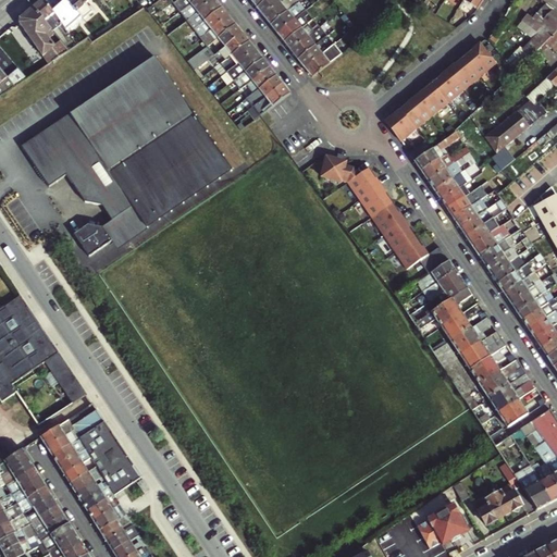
[(65,29),(59,21),(52,12),(44,0),(42,0),(33,9),(52,32),(56,29),(66,42),(64,45),(69,51),(77,45),(65,29)]
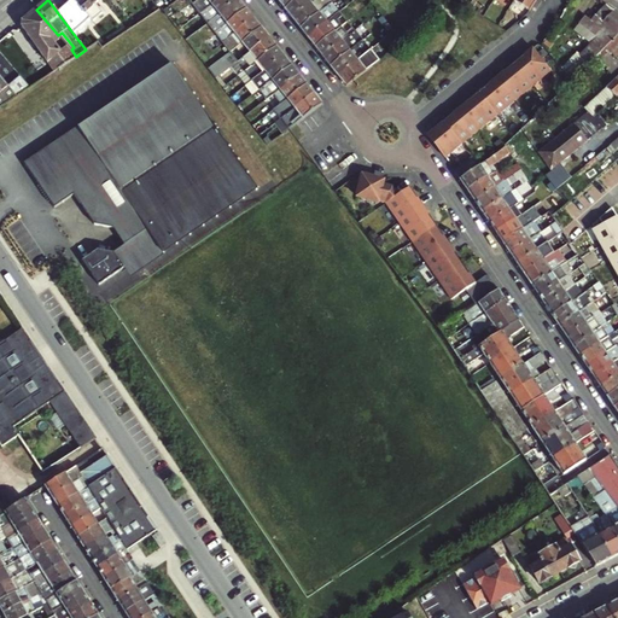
[(98,0),(73,0),(58,13),(65,23),(73,33),(91,18),(93,21),(103,12),(95,4),(98,0)]
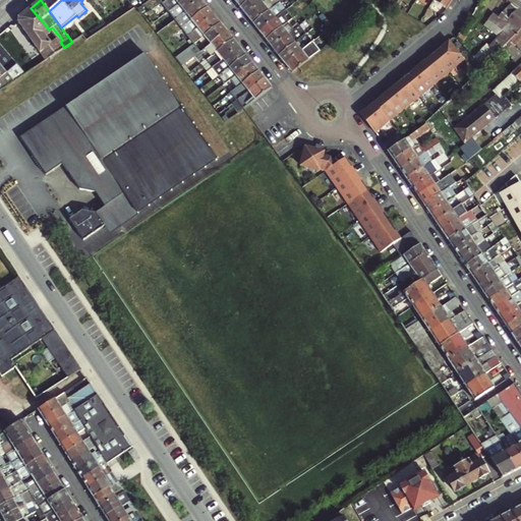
[(178,5),(184,0),(168,0),(167,1),(163,4),(169,12),(172,10),(169,7),(176,2),(178,5)]
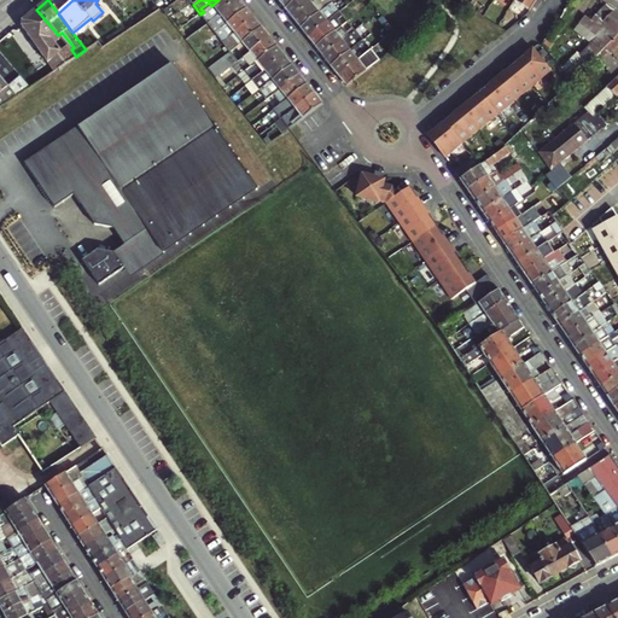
[(220,15),(238,0),(219,0),(211,6),(204,12),(200,15),(208,24),(211,22),(220,15)]
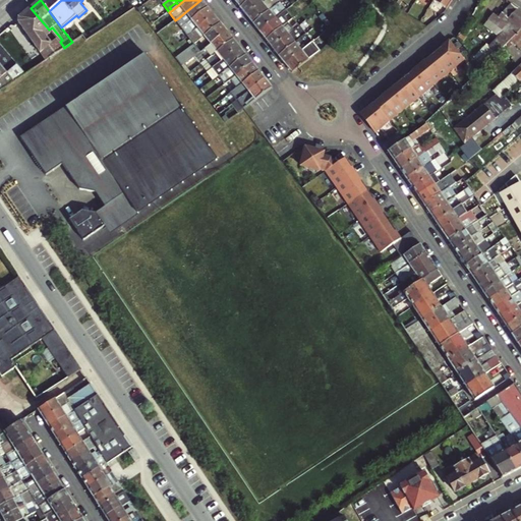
[(208,7),(201,0),(200,0),(185,12),(178,18),(175,20),(178,23),(182,29),(191,20),(208,7)]
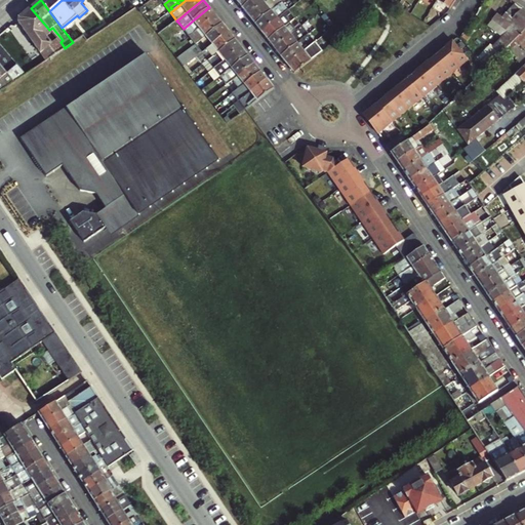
[(251,0),(242,7),(249,15),(265,3),(268,0),(251,0)]
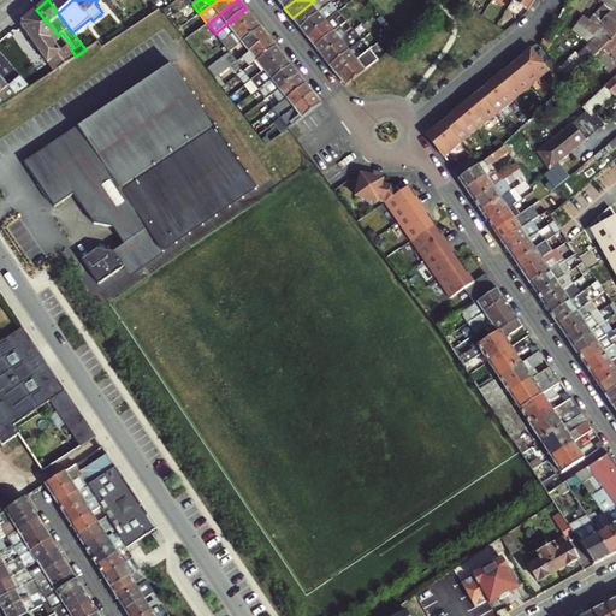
[(314,0),(311,4),(292,18),(300,28),(318,12),(331,3),(327,0),(314,0)]
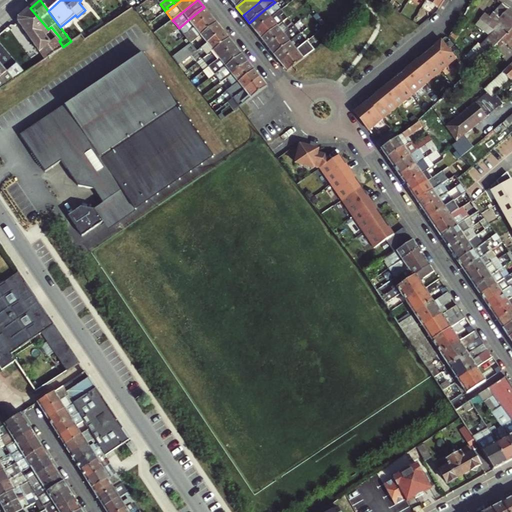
[(444,0),(426,0),(426,1),(439,9),(444,0)]
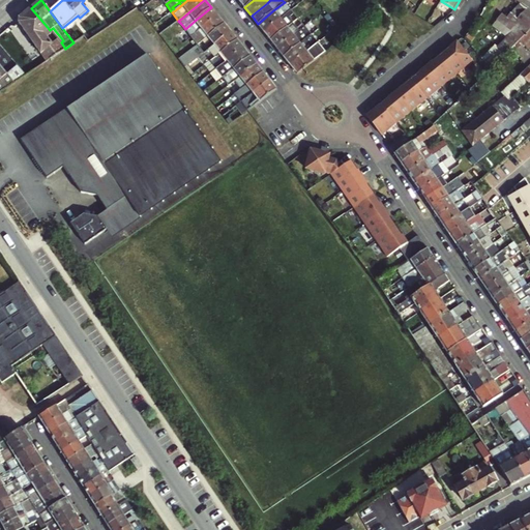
[(258,24),(264,32),(281,19),(287,13),(291,10),(285,2),(273,10),(258,24)]
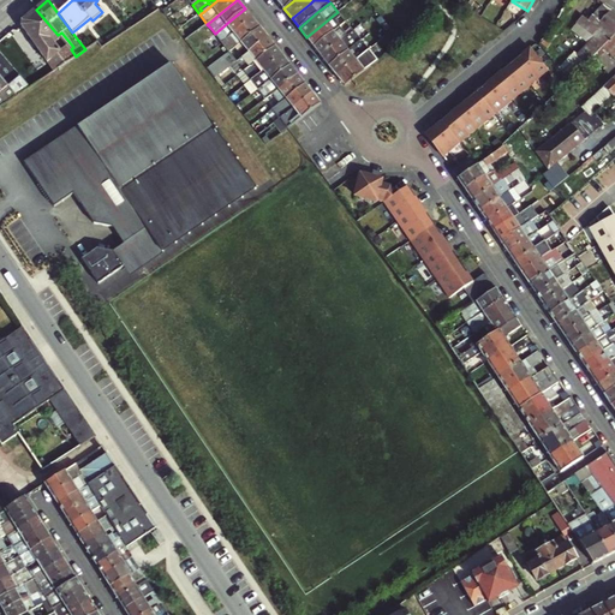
[(601,51),(604,46),(614,35),(614,12),(603,6),(590,21),(585,17),(580,22),(597,37),(580,55),(578,52),(560,69),(569,81),(595,55),(601,51)]
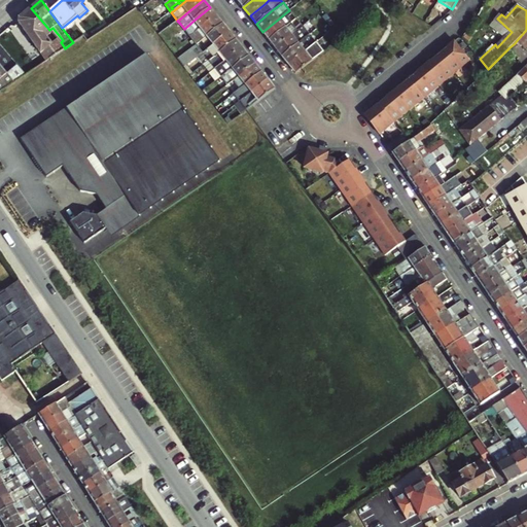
[(216,15),(210,7),(194,21),(184,29),(190,37),(216,15)]
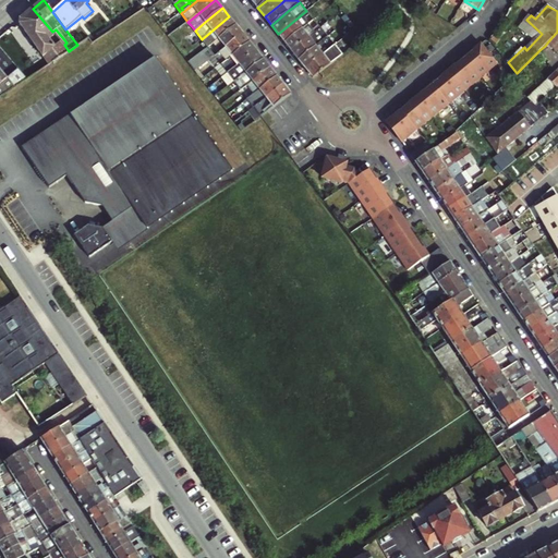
[(69,51),(64,45),(52,32),(33,9),(20,20),(20,24),(28,34),(27,37),(32,41),(35,41),(52,62),(69,51)]
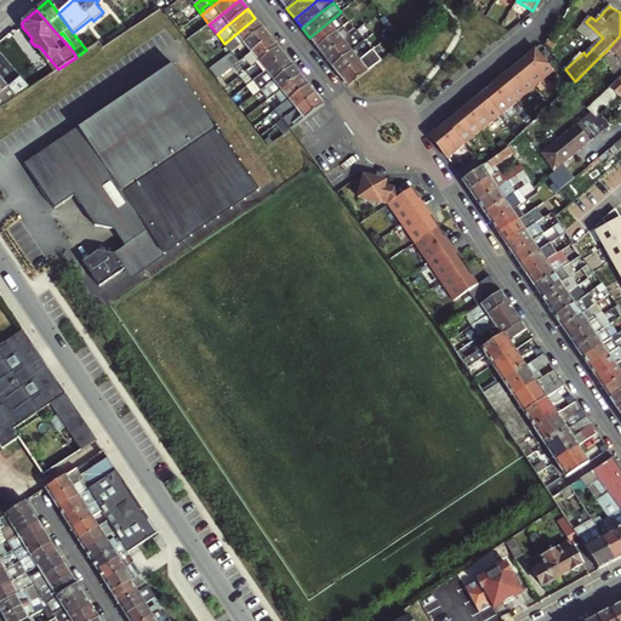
[(336,16),(329,22),(336,32),(343,26),(336,16)]
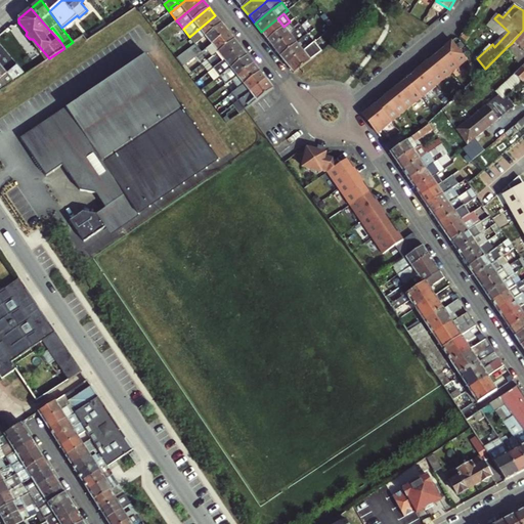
[(195,44),(222,24),(215,15),(189,37),(195,44)]
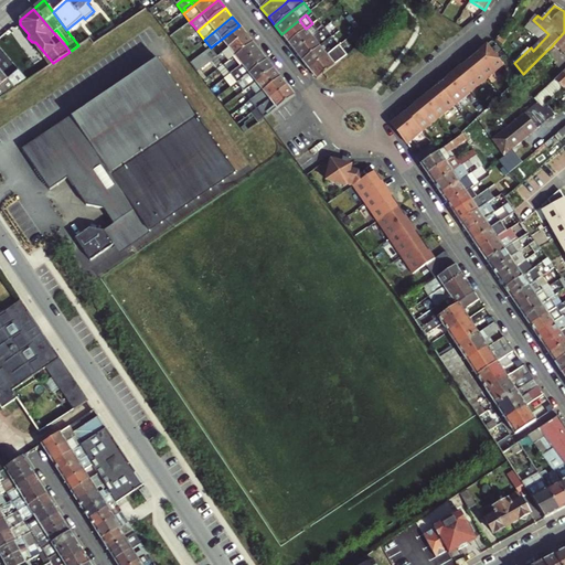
[(299,20),(281,34),(288,42),(306,29),(299,20)]
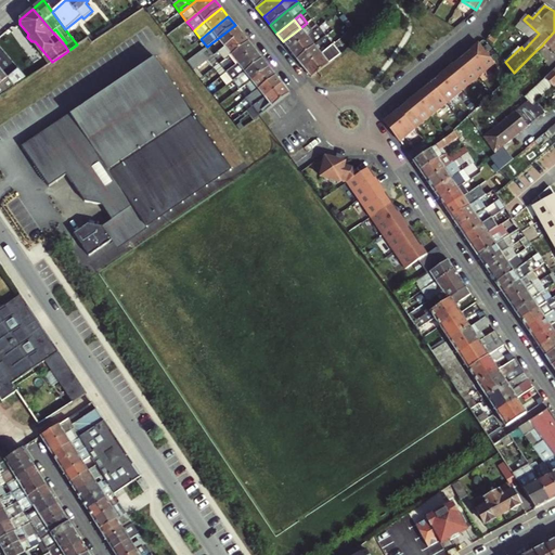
[(283,41),(291,50),(318,27),(311,20),(307,23),(300,28),(283,41)]
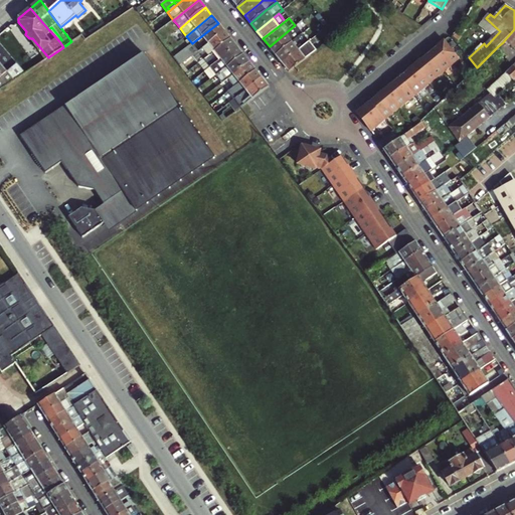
[(224,31),(218,23),(192,43),(198,52),(202,49),(199,46),(205,41),(208,44),(224,31)]
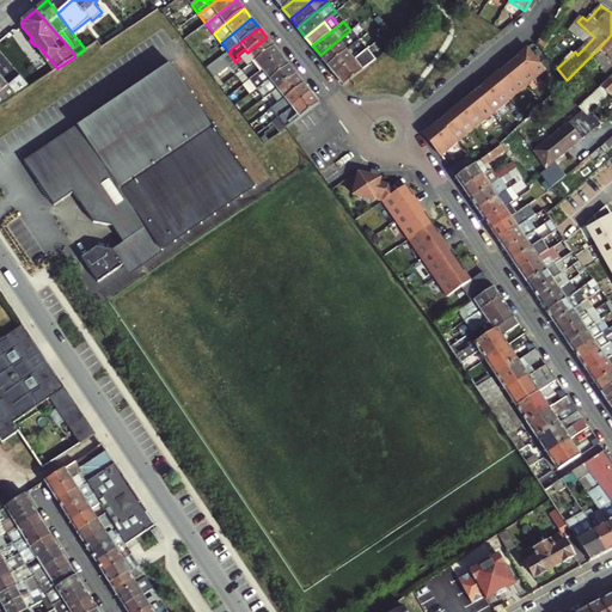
[(350,30),(320,55),(328,65),(359,40),(350,30)]
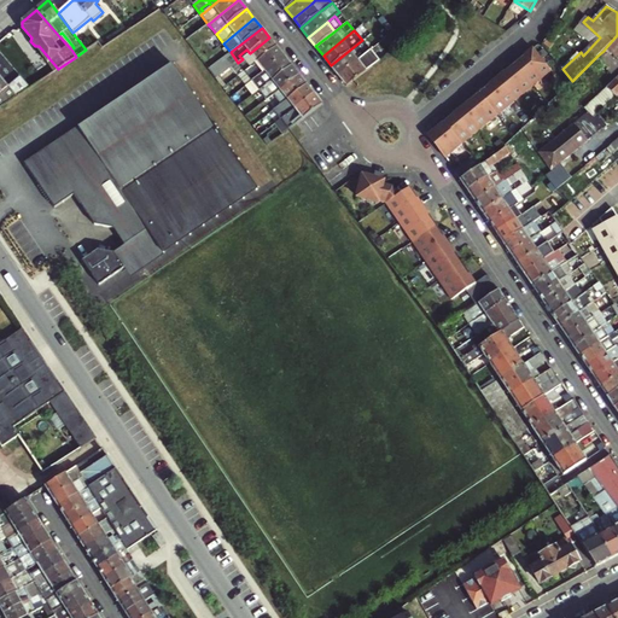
[(617,56),(617,35),(607,46),(611,48),(613,52),(617,56)]
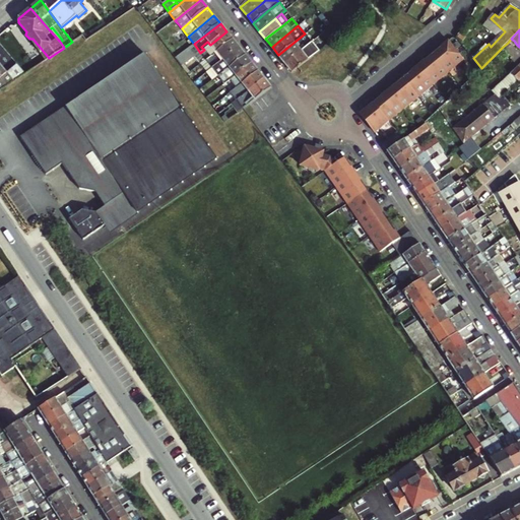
[(233,40),(226,31),(210,45),(204,50),(200,53),(194,44),(176,59),(182,67),(195,57),(201,65),(206,61),(233,40)]
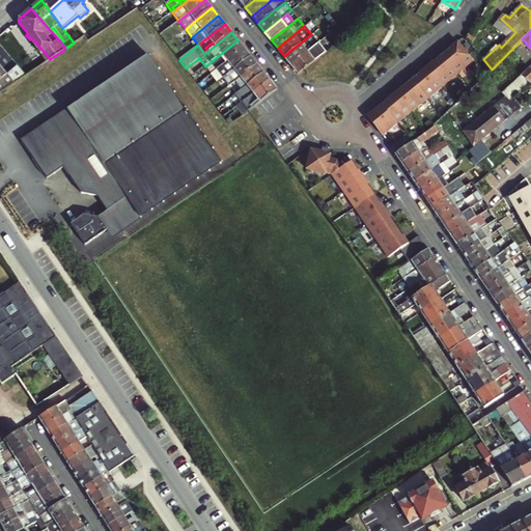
[(284,56),(290,64),(307,51),(311,47),(313,46),(317,42),(311,34),(284,56)]
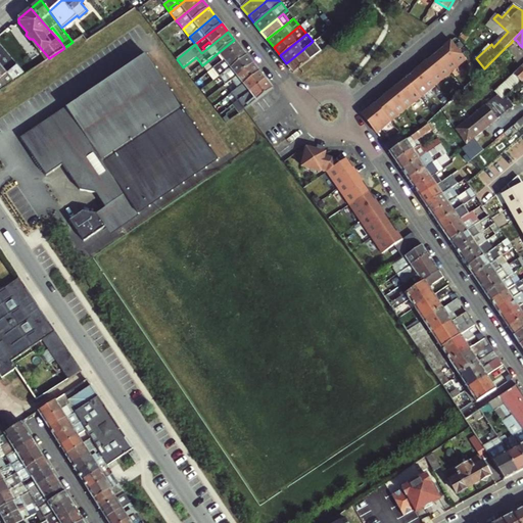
[(511,43),(506,47),(511,52),(519,44),(517,41),(514,39),(511,43)]
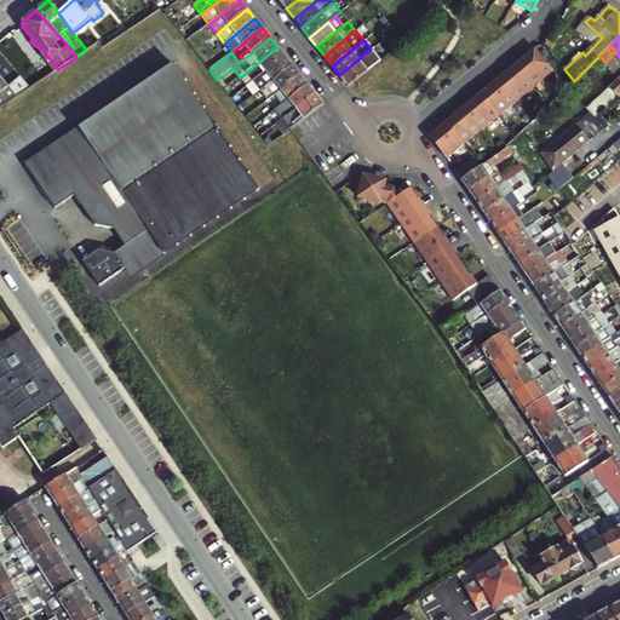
[(285,57),(277,47),(246,73),(253,81),(257,79),(265,72),(285,57)]
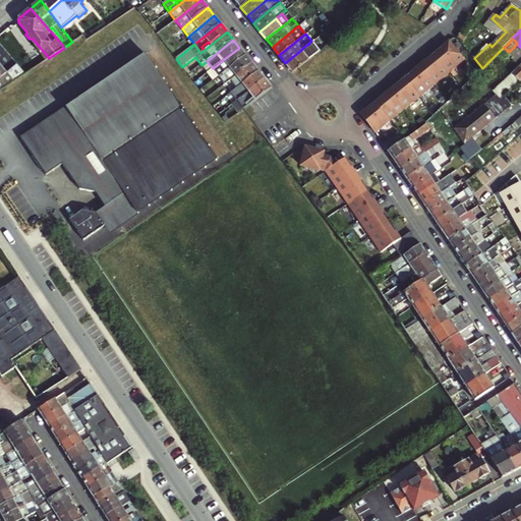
[(301,50),(285,63),(292,71),(320,51),(311,41),(307,45),(305,46),(301,50)]
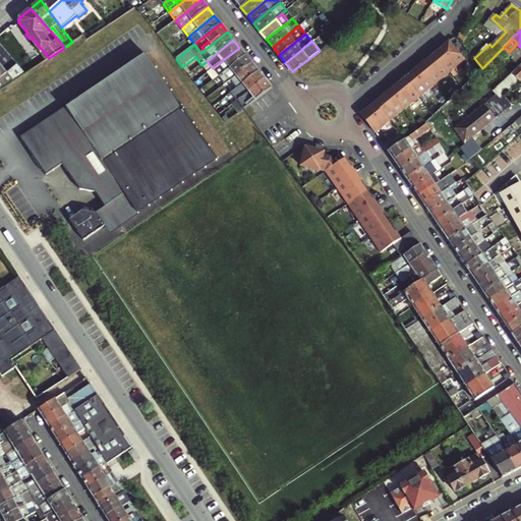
[(450,41),(435,53),(450,72),(466,59),(450,41)]
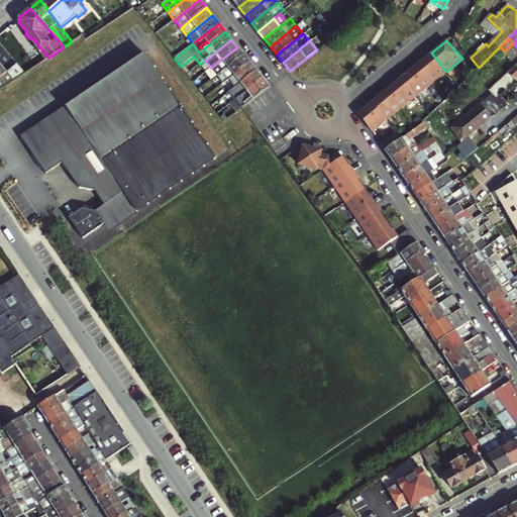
[(217,76),(244,56),(237,47),(221,60),(214,66),(211,68),(217,76)]
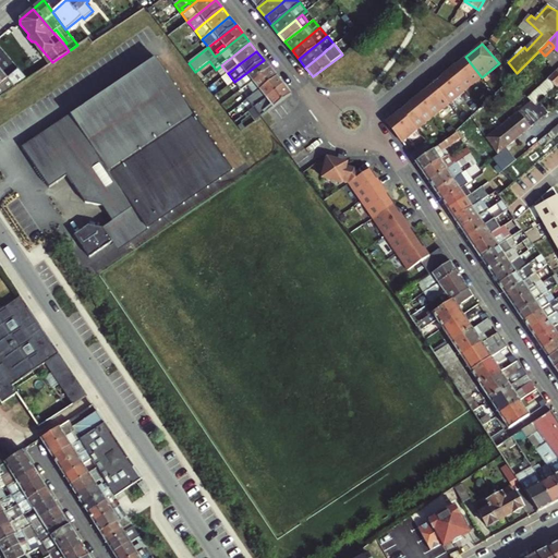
[(482,77),(465,57),(457,64),(450,70),(466,89),(482,77)]
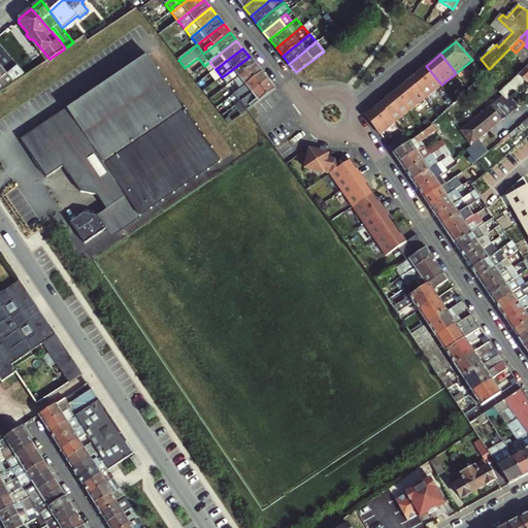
[(23,140),(47,178),(64,167),(69,174),(77,175),(75,184),(84,185),(81,193),(102,196),(110,208),(98,217),(85,213),(71,223),(86,243),(107,229),(136,209),(139,216),(140,217),(141,216),(140,215),(151,207),(152,209),(153,208),(152,206),(162,200),(163,201),(164,201),(163,199),(173,192),(174,194),(175,193),(174,191),(185,185),(187,186),(188,186),(186,184),(196,176),(198,178),(199,177),(197,176),(207,169),(209,170),(210,170),(209,168),(219,162),(220,163),(221,162),(212,149),(213,147),(213,146),(211,147),(204,137),(206,136),(205,135),(204,136),(197,126),(198,125),(198,124),(196,125),(187,111),(188,109),(188,108),(186,109),(185,108),(187,106),(186,105),(184,107),(174,93),(176,92),(175,91),(173,92),(166,81),(168,80),(167,79),(166,80),(159,70),(161,69),(160,67),(158,69),(149,56),(147,56),(149,58),(139,65),(138,63),(137,64),(138,65),(128,72),(126,70),(125,71),(126,73),(116,80),(114,78),(113,79),(114,80),(104,88),(103,86),(102,87),(103,89),(93,96),(92,94),(91,95),(92,96),(81,103),(80,101),(79,102),(80,104),(70,111),(69,109),(67,110),(68,112),(60,118),(59,117),(58,117),(59,119),(51,124),(50,123),(48,123),(50,125),(41,131),(40,129),(39,130),(40,131),(32,137),(31,135),(30,136),(31,137),(25,141),(24,140),(23,140)]
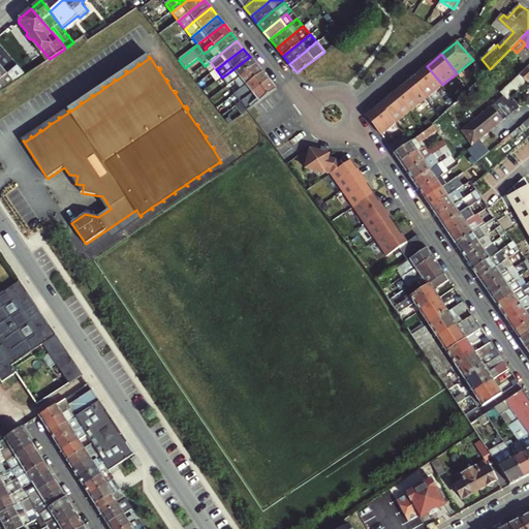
[(240,78),(255,64),(250,57),(222,78),(228,86),(235,81),(240,78)]
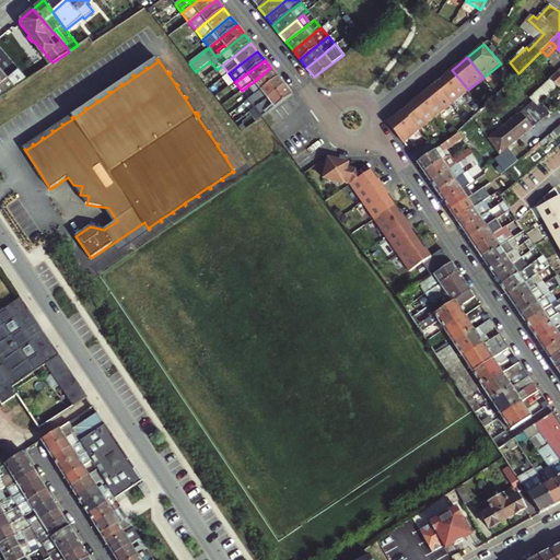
[(559,67),(547,80),(558,90),(559,88),(559,67)]
